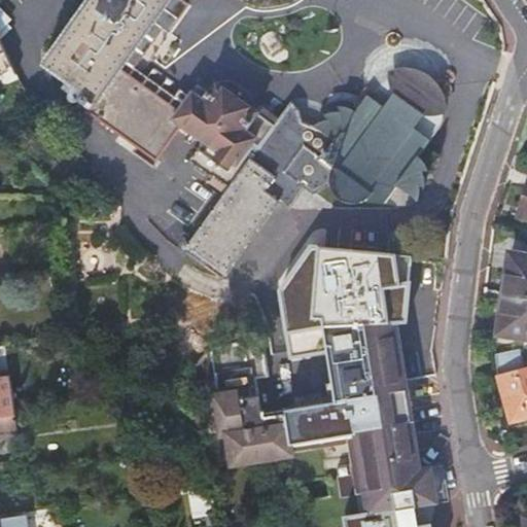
[(90,0),(42,66),(83,96),(79,102),(90,109),(91,110),(118,71),(170,0),(90,0)]
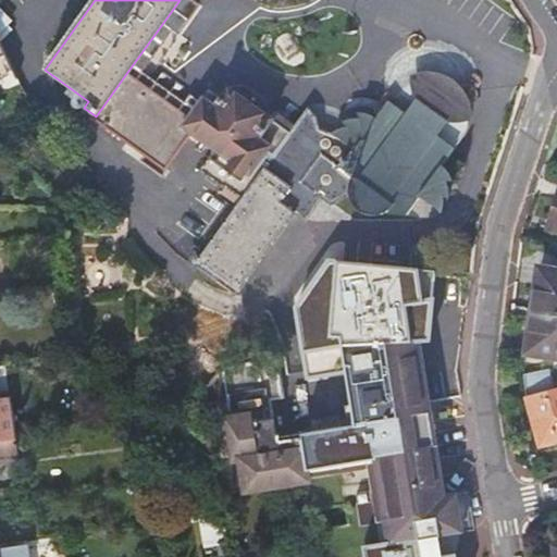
[(187,120),(194,111),(140,73),(194,0),(180,0),(125,75),(187,120)]
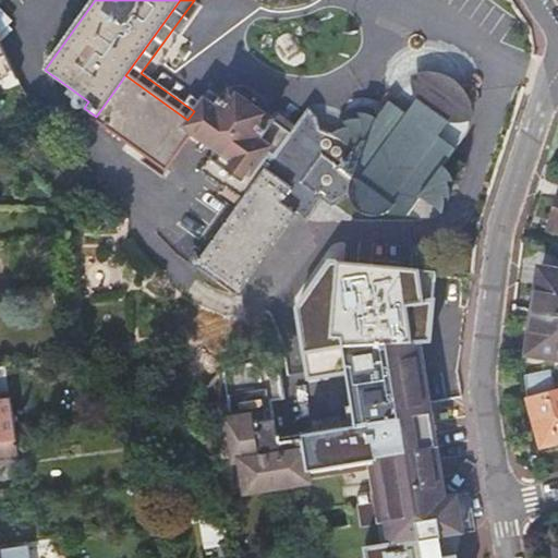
[(0,13),(0,40),(10,32),(5,27),(9,23),(0,13)]
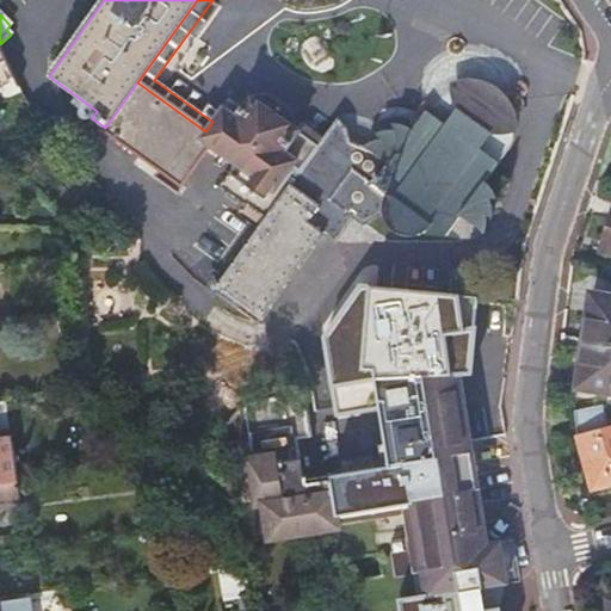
[(508,133),(518,130),(517,128),(517,119),(516,112),(512,104),(508,97),(504,91),(497,86),(491,81),(482,78),(474,76),(466,76),(458,78),(450,80),(450,82),(449,86),(449,92),(451,100),(456,107),(464,115),(481,127),(491,131),(499,134),(508,133)]
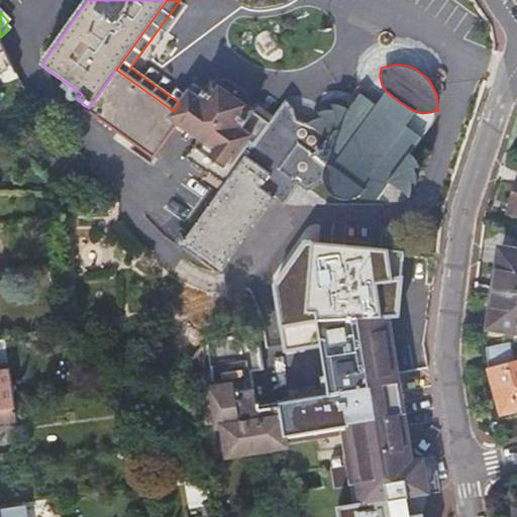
[(174,111),(116,70),(89,108),(88,107),(86,110),(154,160),(180,124),(201,140),(186,161),(207,176),(209,173),(223,183),(268,122),(252,111),(253,110),(212,80),(198,98),(188,91),(180,103),(174,111)]
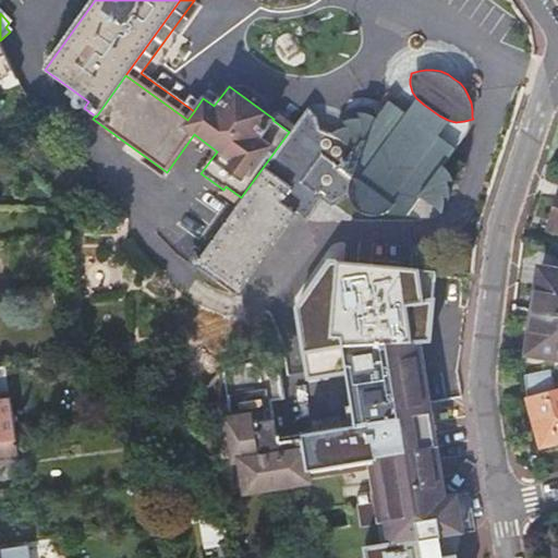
[(437,120),(439,116),(424,105),(421,108),(415,109),(413,109),(409,114),(388,100),(376,118),(375,117),(371,114),(367,113),(363,112),(359,112),(361,119),(356,118),(352,119),(348,120),(346,121),(349,128),(344,128),(340,129),(337,131),(332,134),(318,128),(318,122),(316,118),(314,113),(311,110),(308,108),(294,128),(293,125),(289,132),(241,197),(234,208),(235,209),(197,262),(240,291),(295,214),(306,221),(324,198),(334,205),(335,202),(339,198),(343,196),(348,195),(351,196),(351,198),(354,204),(359,208),(363,213),(370,215),(376,215),(381,214),(388,210),(392,206),(393,204),(408,214),(420,196),(423,197),(424,198),(427,199),(429,201),(440,211),(441,209),(444,206),(444,202),(444,197),(443,193),(448,197),(449,196),(449,192),(449,187),(448,184),(446,180),(452,180),(452,179),(450,174),(448,171),(446,168),(443,166),(455,147),(435,133),(439,126),(438,125),(437,120)]
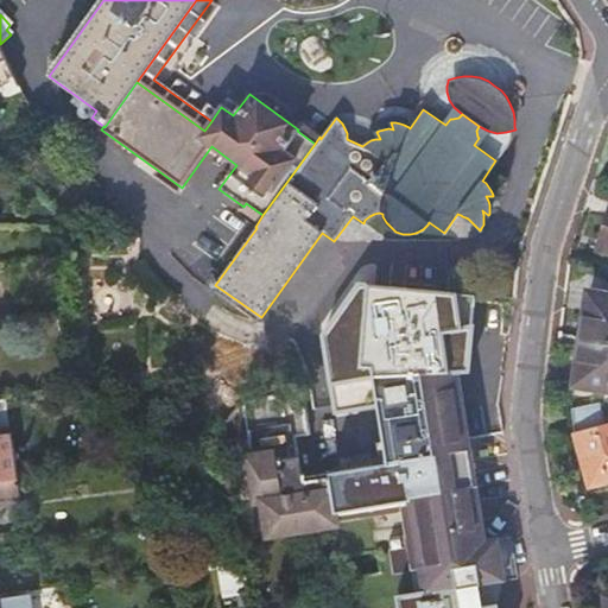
[(607,210),(595,251),(607,255),(607,210)]
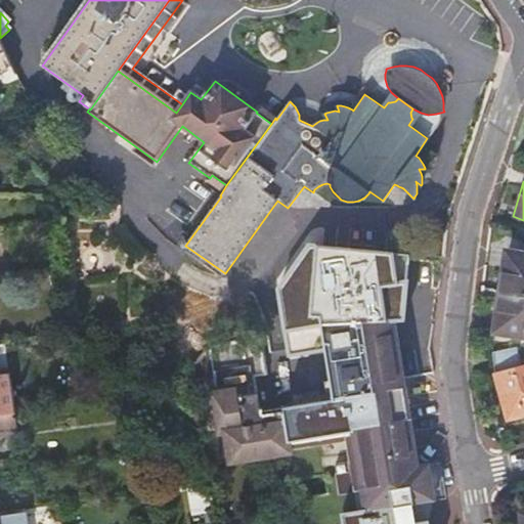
[(517,347),(523,347),(523,261),(501,258),(488,342),(514,346),(517,347)]
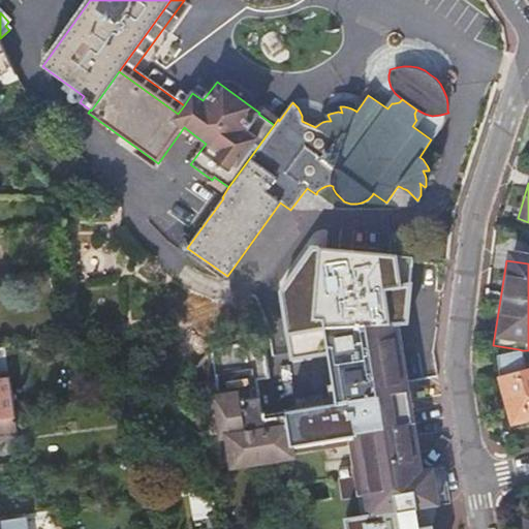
[(336,265),(331,325),(363,323),(366,286),(395,287),(397,270),(336,265)]
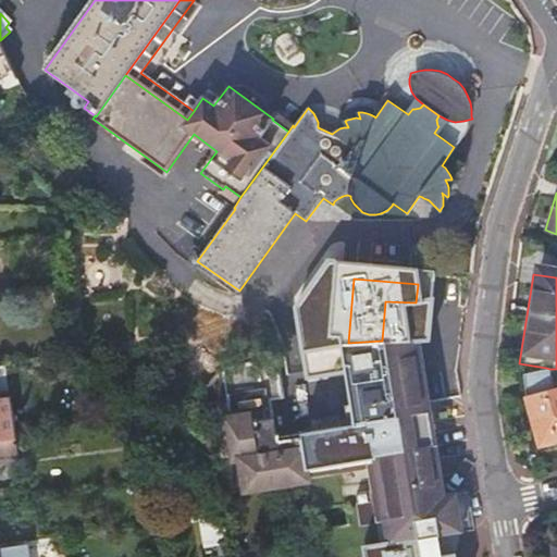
[(199,342),(210,384),(221,370),(223,367),(237,348),(238,346),(210,326),(199,342)]
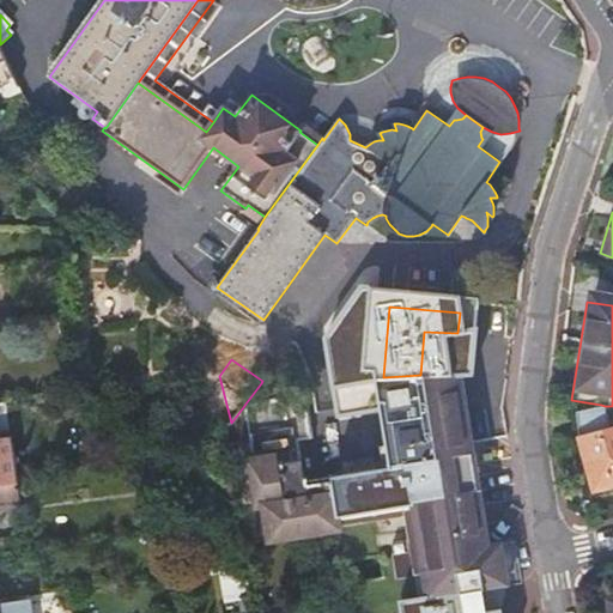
[(420,375),(383,377),(374,377),(378,399),(387,447),(469,432),(463,395),(460,374),(420,375)]
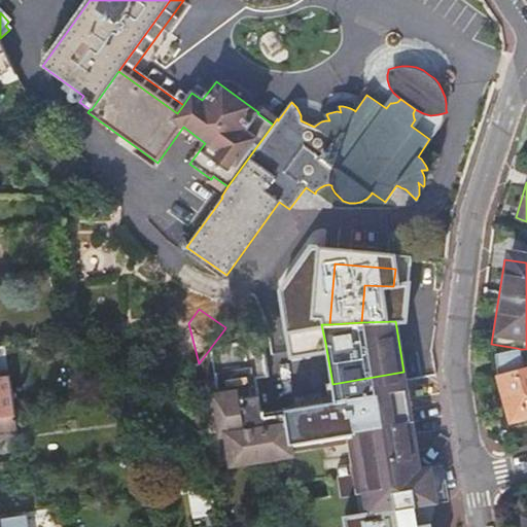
[(171,355),(188,351),(181,323),(165,326),(171,355)]
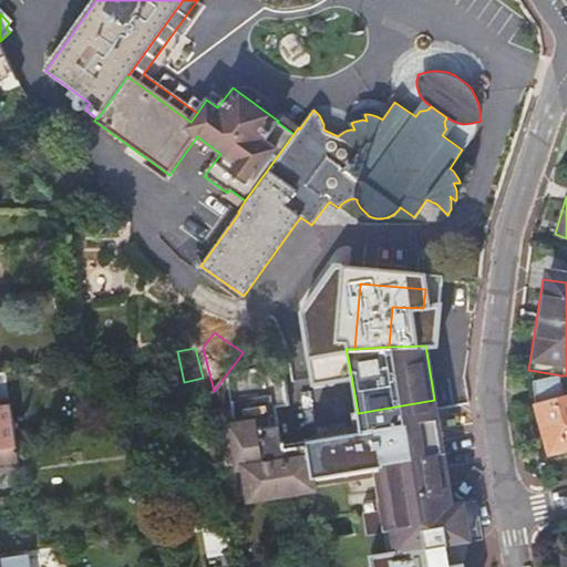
[(279,364),(243,371),(244,382),(249,381),(251,398),(284,392),(279,364)]
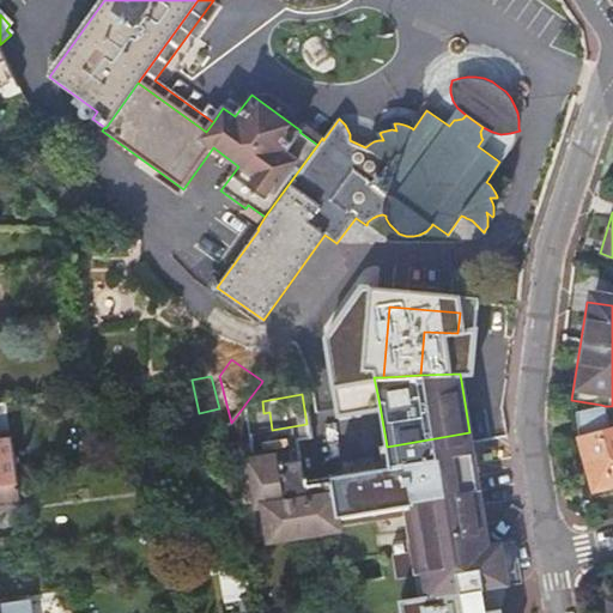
[(262,401),(246,404),(243,407),(248,439),(296,432),(297,439),(309,437),(307,424),(272,430),(269,412),(263,413),(262,401)]
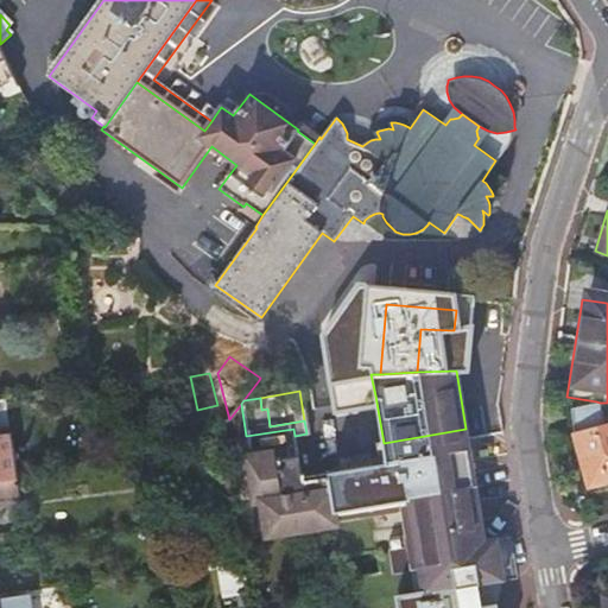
[(596,401),(589,404),(575,410),(572,410),(574,430),(588,482),(607,476),(607,417),(603,419),(600,403),(596,401)]
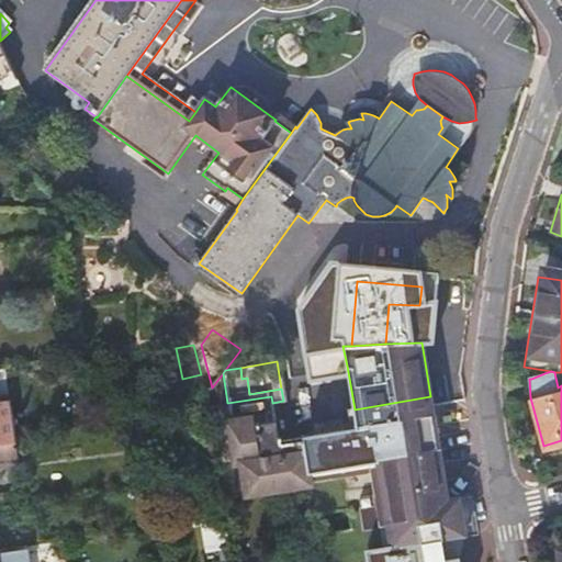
[(227,403),(229,420),(251,417),(253,425),(274,422),(272,403),(271,396),(227,403)]
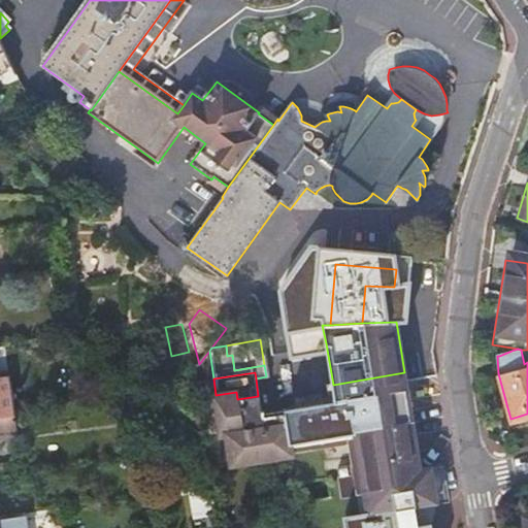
[(404,372),(333,385),(335,401),(276,410),(286,409),(373,396),(393,393),(394,401),(408,399),(404,372)]
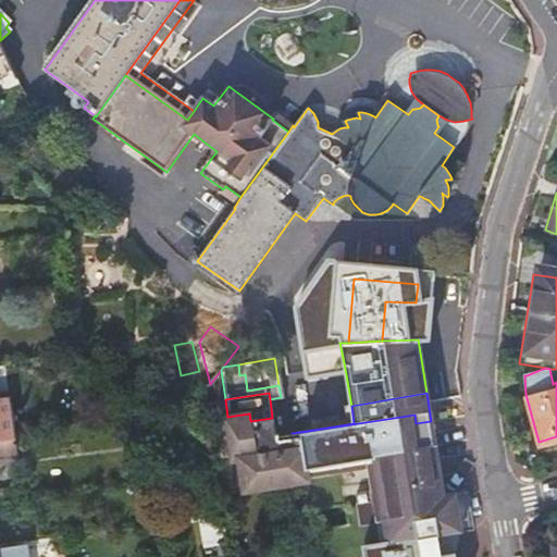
[(0,415),(13,413),(12,398),(0,399),(0,415)]
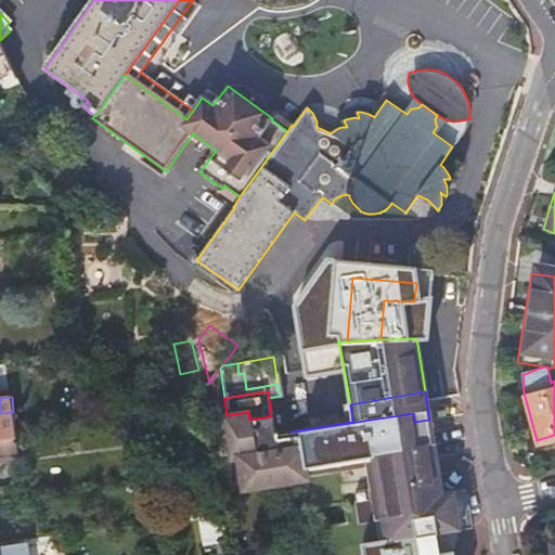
[(244,490),(282,483),(279,470),(266,420),(272,420),(271,416),(249,420),(248,412),(227,415),(224,415),(231,459),(239,457),(244,490)]
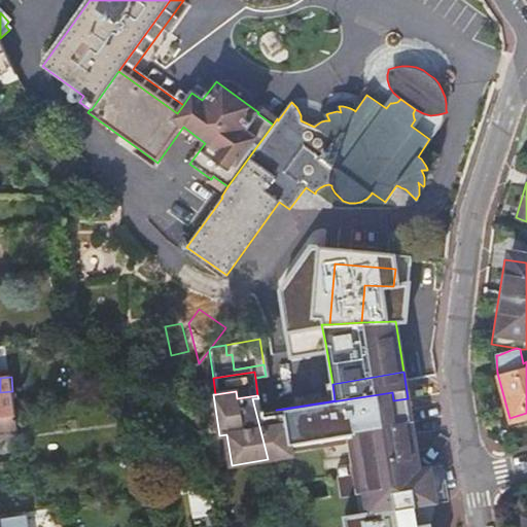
[(337,465),(338,468),(342,467),(418,455),(408,398),(393,400),(392,392),(373,395),(285,409),(276,410),(261,413),(258,398),(252,398),(265,447),(268,459),(293,455),(292,452),(349,444),(352,463),(337,465)]
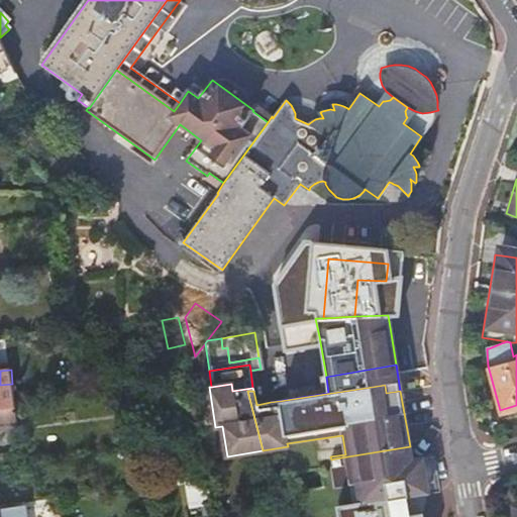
[(183,438),(199,436),(196,409),(180,412),(183,438)]
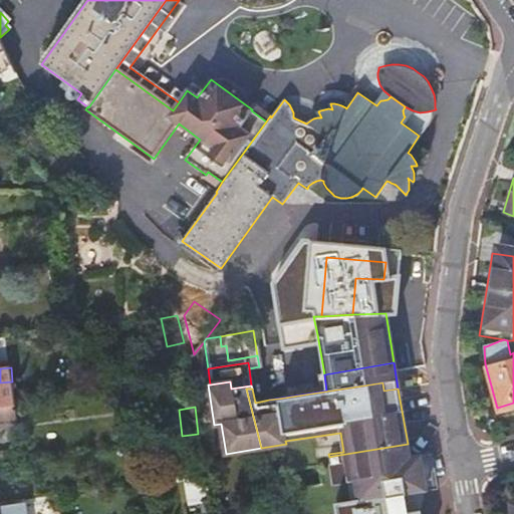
[(388,495),(390,508),(407,505),(405,492),(425,489),(425,488),(435,486),(430,457),(421,458),(420,456),(410,458),(408,444),(333,456),(329,457),(333,484),(356,480),(359,500),(388,495)]
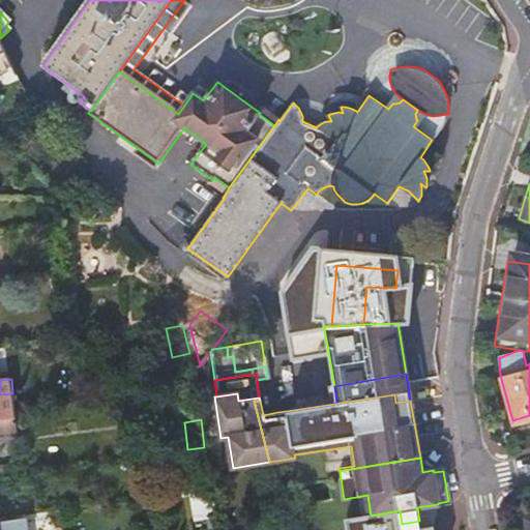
[(417,507),(419,521),(451,516),(449,501),(448,501),(438,503),(438,504),(417,507)]
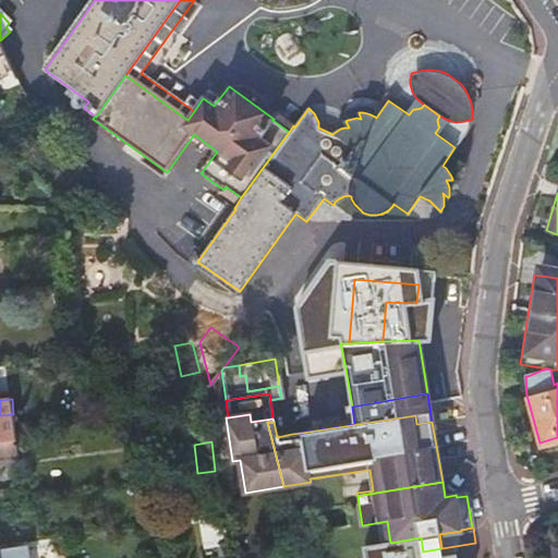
[(443,557),(441,557),(440,557),(477,557),(475,543),(441,548),(443,557)]
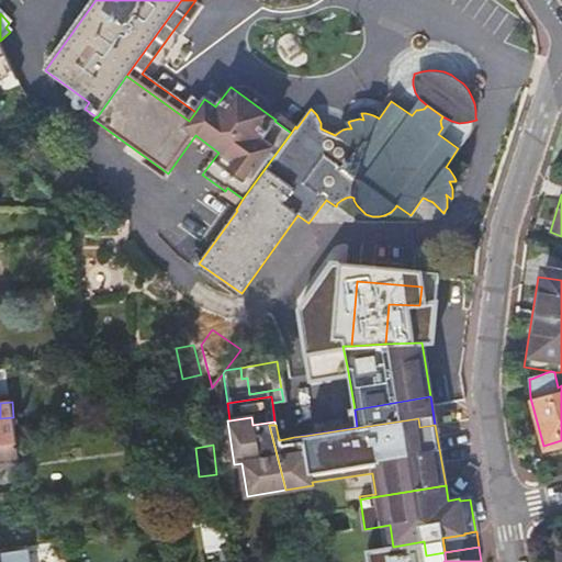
[(445,552),(426,555),(427,561),(438,561),(445,561),(446,561),(445,552)]
